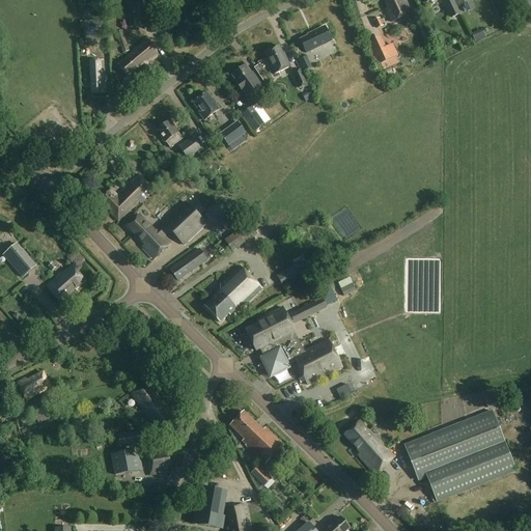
[(411,14),(403,0),(383,0),(388,8),(385,10),(391,23),(411,14)]
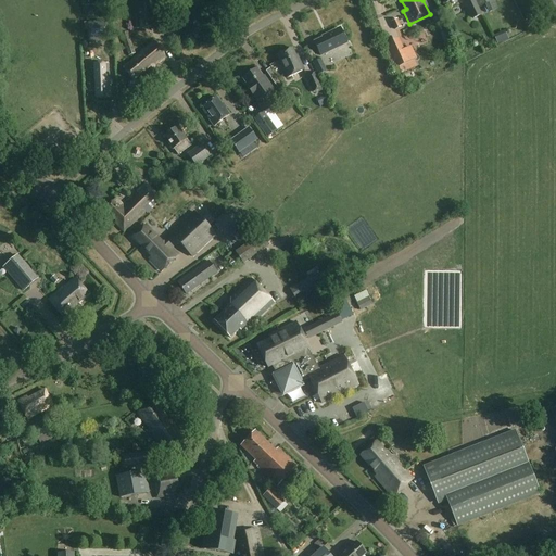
[(482,15),(475,0),(472,0),(466,4),(474,21),(482,15)]
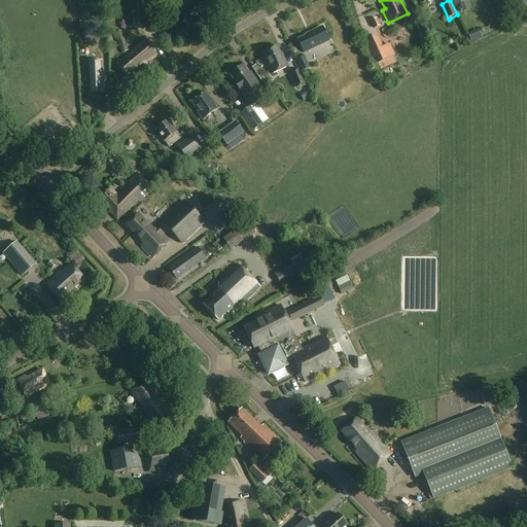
[(471,8),(467,0),(456,0),(458,5),(460,4),(463,11),(471,8)]
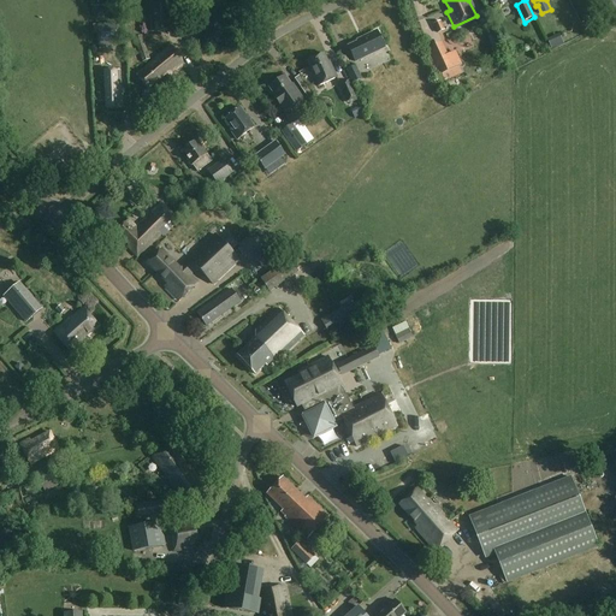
[(177,31),(176,3),(148,4),(149,33),(177,31)]
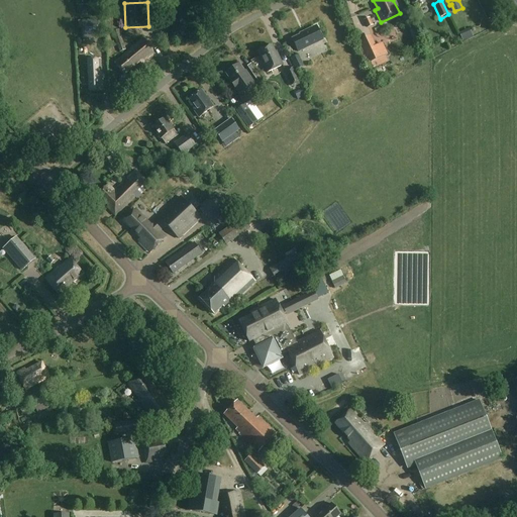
[(374,25),(371,18),(365,21),(368,28),(374,25)]
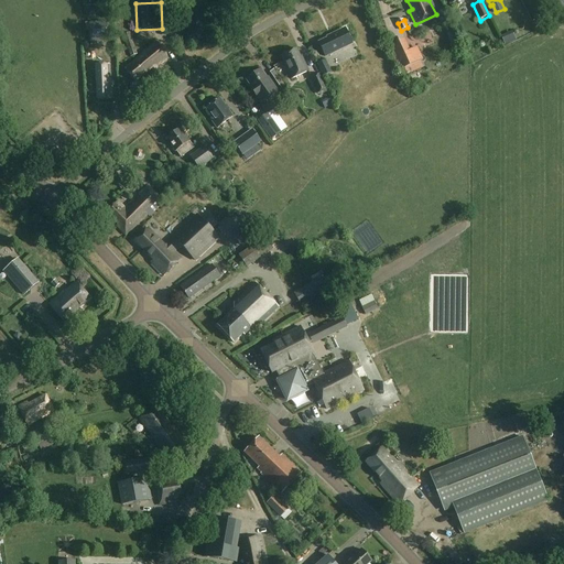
[(108,39),(107,28),(90,29),(90,40),(108,39)]
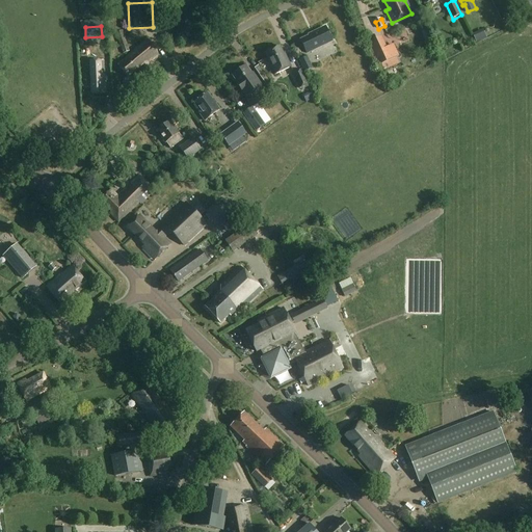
[(326,29),(325,27),(309,35),(310,36),(301,41),(307,53),(333,42),(326,29)]
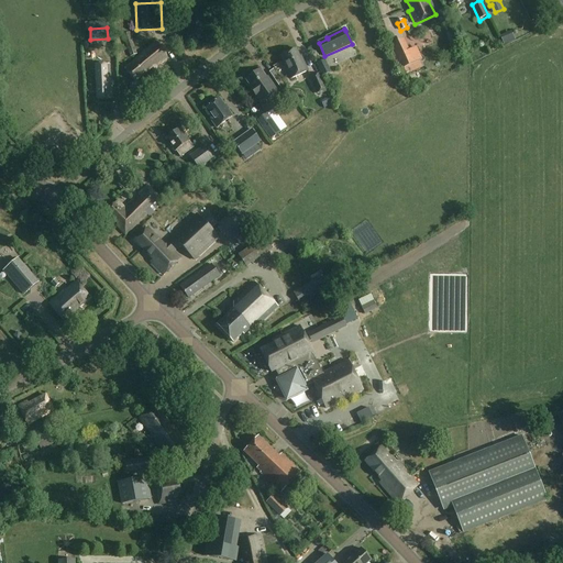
[(138,55),(130,33),(123,35),(131,57),(138,55)]
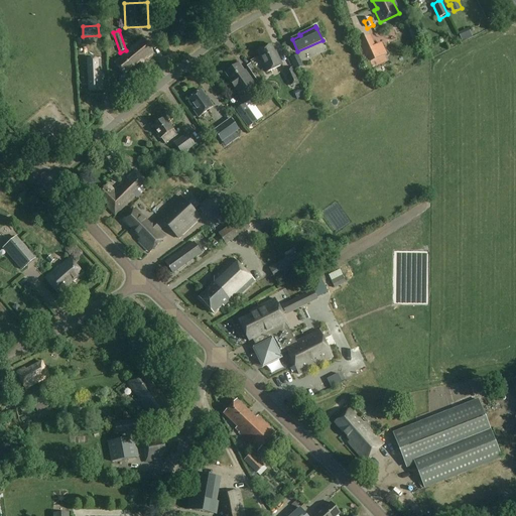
[(381,58),(371,36),(358,41),(368,63),(381,58)]
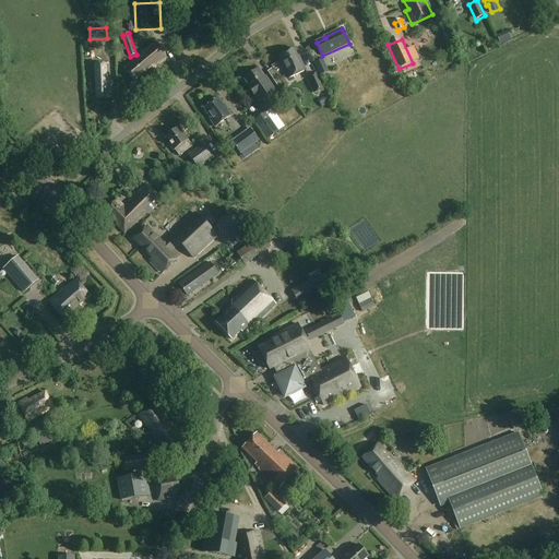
[(164,54),(154,42),(143,51),(143,52),(125,69),(134,81),(151,67),(153,70),(166,58),(164,54)]
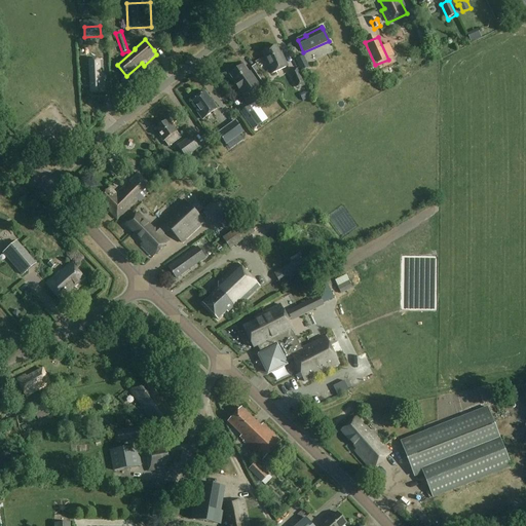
[(283,59),(276,45),(261,52),(271,74),(288,67),(284,59),(283,59)]
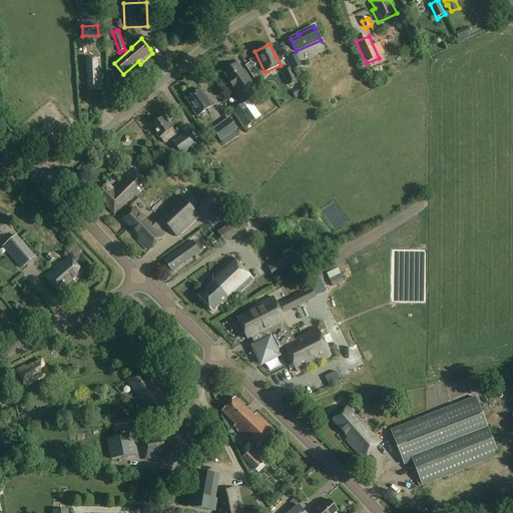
[(297,55),(290,58),(295,69),(302,66),(297,55)]
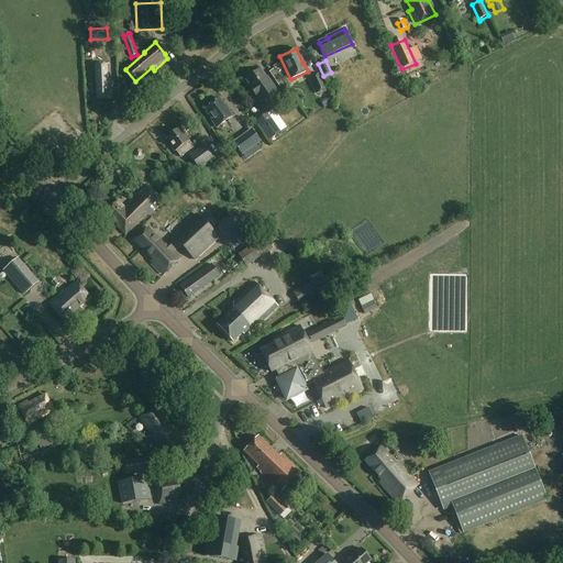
[(110,79),(109,65),(96,66),(98,100),(112,99),(111,79),(110,79)]
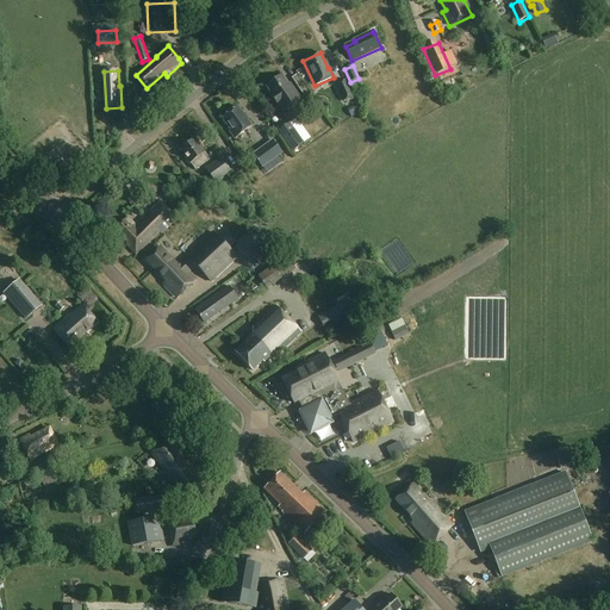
[(292,88),(282,75),(266,87),(271,93),(269,94),(279,107),(280,106),(284,111),(300,99),(293,88),(292,88)]
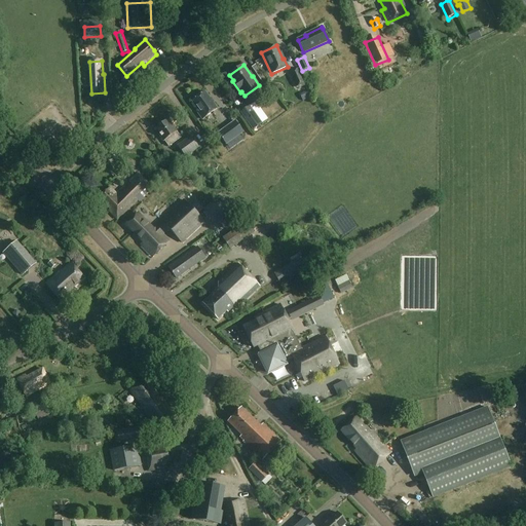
[(266,80),(256,65),(252,68),(262,83),(266,80)]
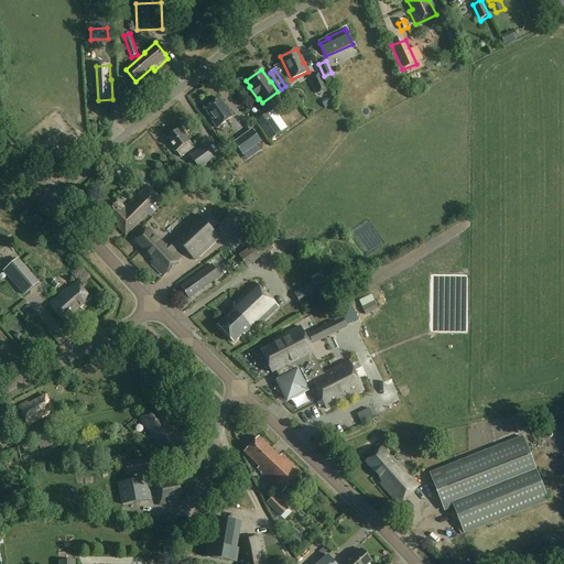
[(327,89),(321,74),(311,78),(317,94),(327,89)]
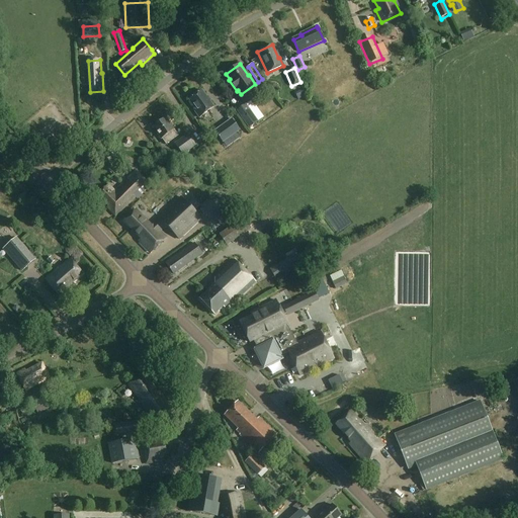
[(214,107),(202,90),(189,100),(196,110),(195,112),(199,117),(214,107)]
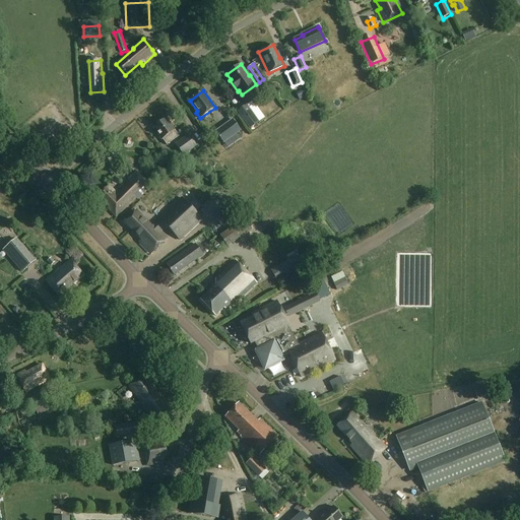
[(265,118),(253,102),(238,112),(250,129),(265,118)]
